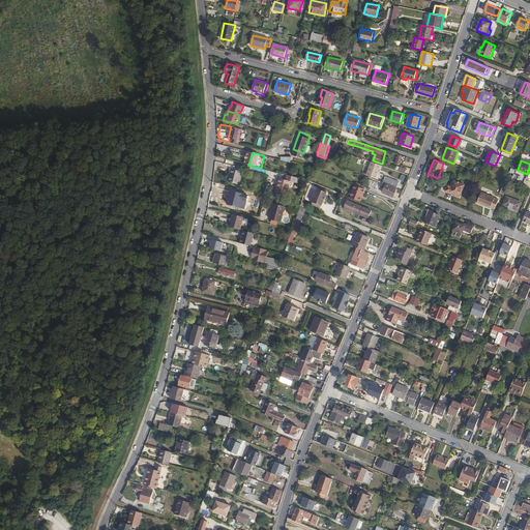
[(381,165),(372,162),(366,175),(376,178),(381,165)]
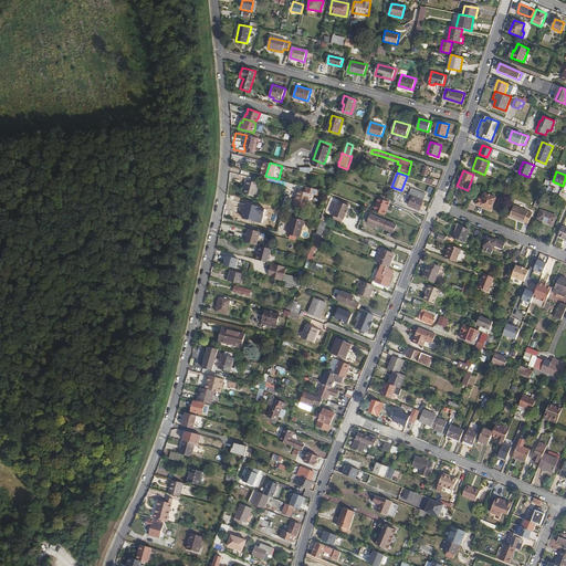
[(245,180),(242,194),(253,197),(257,182),(245,180)]
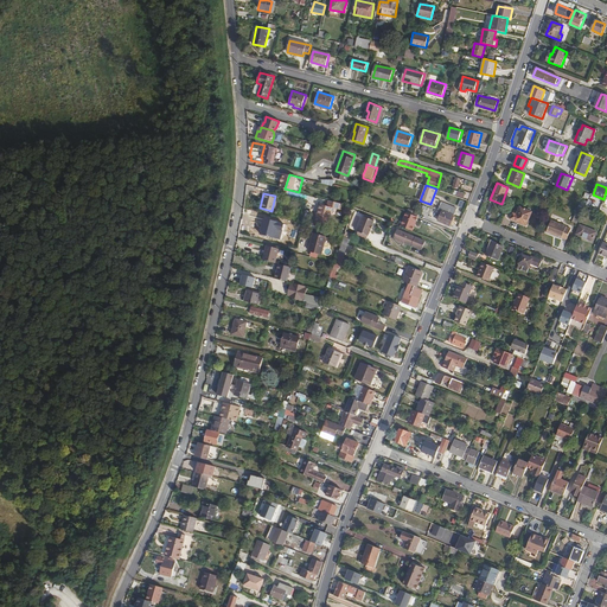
[(601,206),(604,199),(590,195),(588,203),(601,206)]
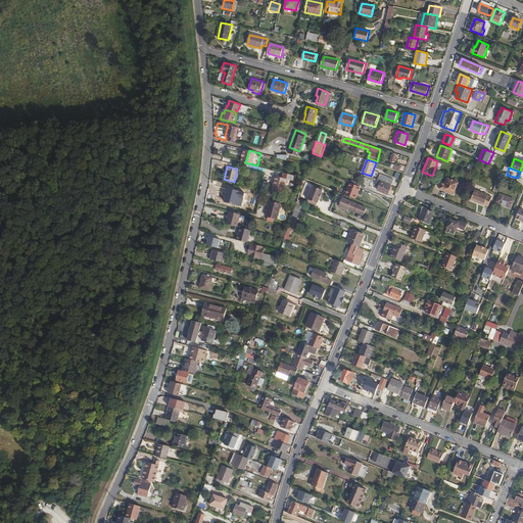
[(294,176),(283,173),(281,178),(276,176),(273,187),(272,187),(271,190),(282,193),(285,182),(286,179),(289,179),(293,181),(294,176)]
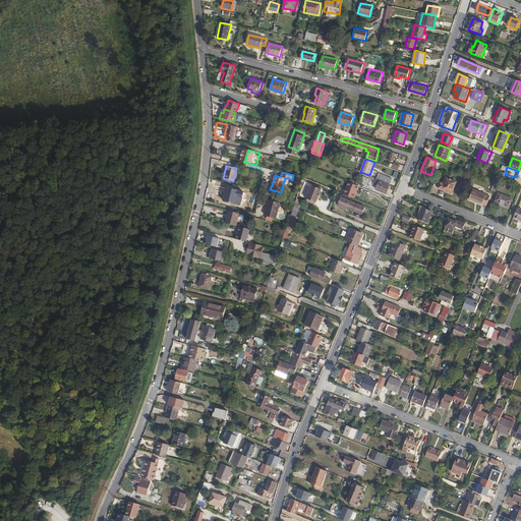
[(378,173),(375,179),(390,184),(392,179),(378,173)]
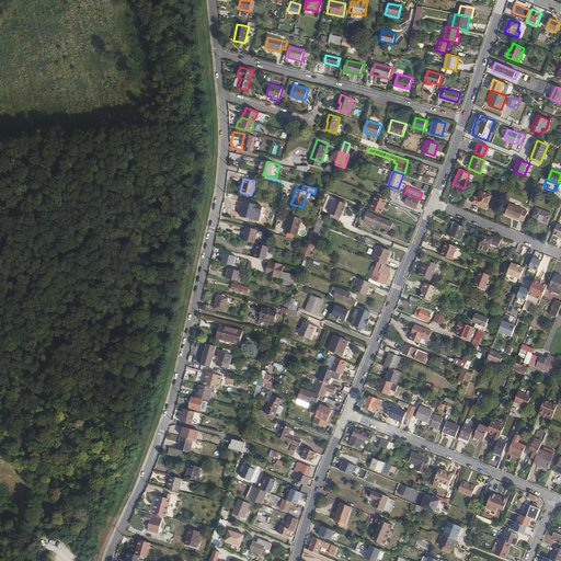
[(477,198),(474,197),(472,202),(487,207),(491,195),(480,191),(477,198)]
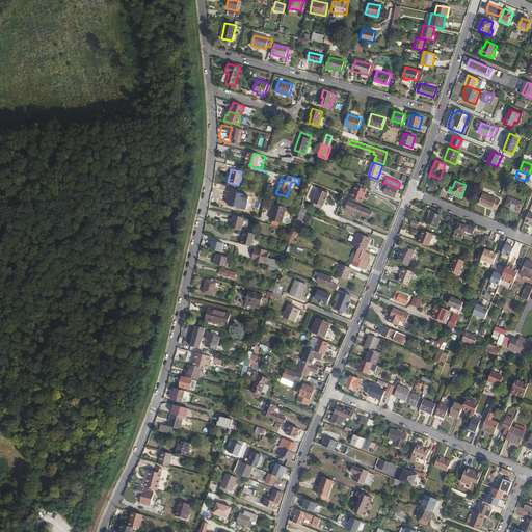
[(398,188),(383,183),(381,188),(384,190),(383,193),(394,197),(398,188)]
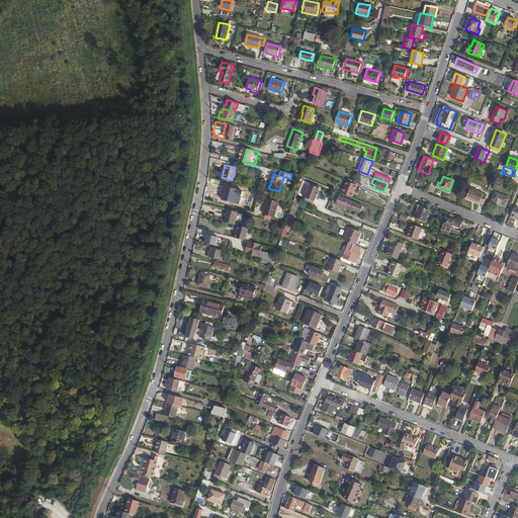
[(346,181),(342,192),(351,196),(356,184),(346,181)]
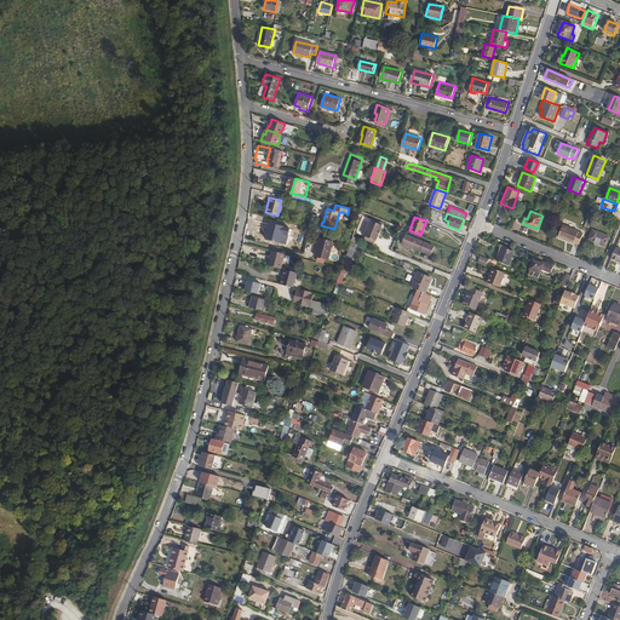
[(382,224),(371,220),(365,235),(377,240),(378,235),(379,235),(380,230),(380,229),(382,224)]
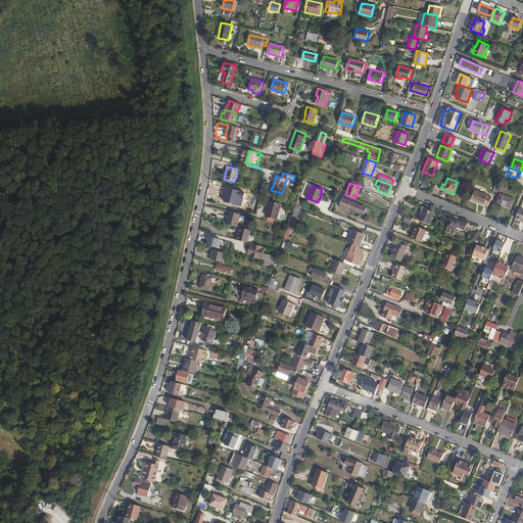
[(227,188),(224,202),(237,206),(240,191),(227,188)]
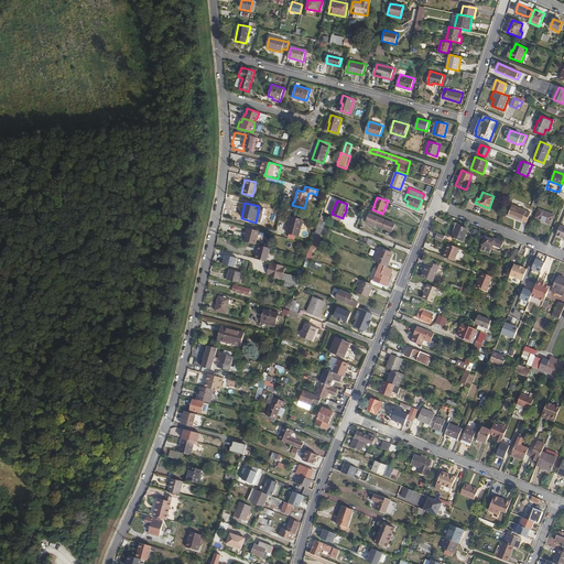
[(527,209),(512,204),(507,215),(522,220),(527,223),(531,212),(525,210),(527,209)]
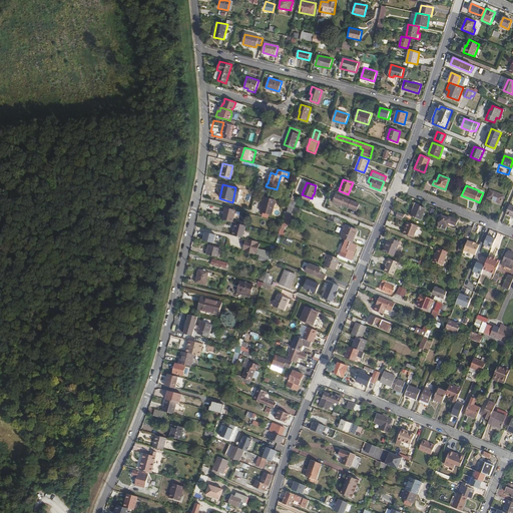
[(490,189),(487,197),(501,203),(504,195),(490,189)]
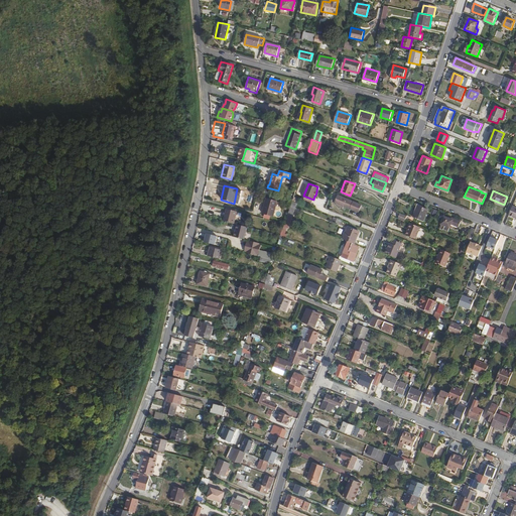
[(361,205),(338,196),(335,203),(336,203),(336,205),(337,205),(337,206),(342,208),(343,206),(358,212),(361,205)]
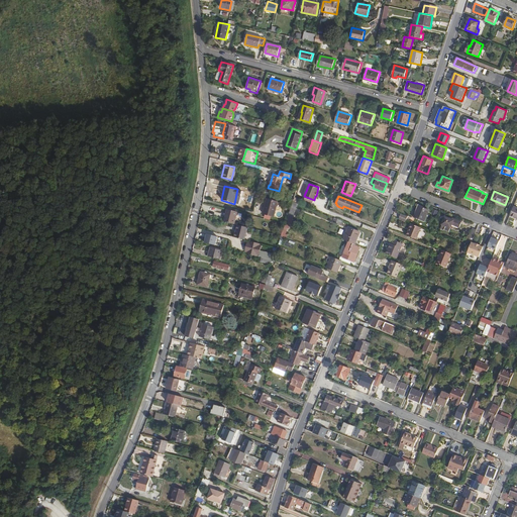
[(267,199),(263,213),(273,216),(277,201),(267,199)]
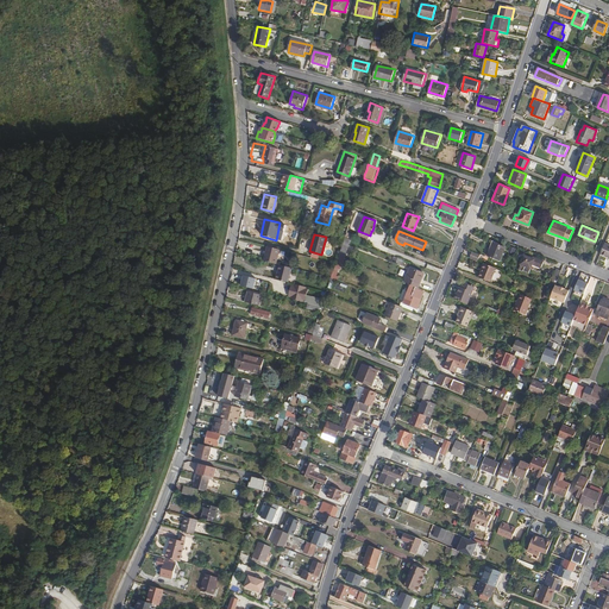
[(350,237),(345,236),(338,255),(343,257),(350,237)]
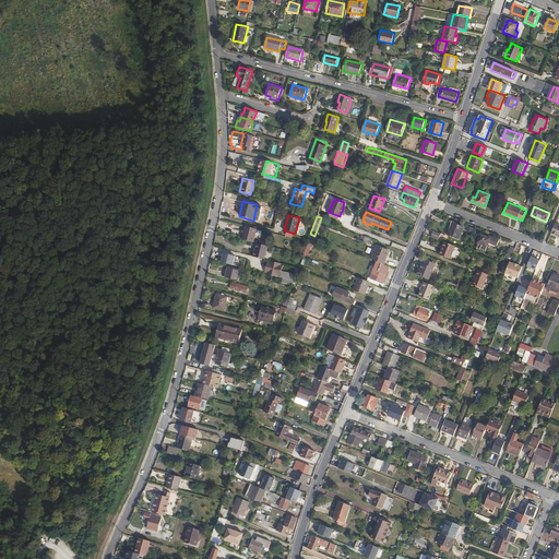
[(452,223),(448,235),(459,240),(464,227),(452,223)]
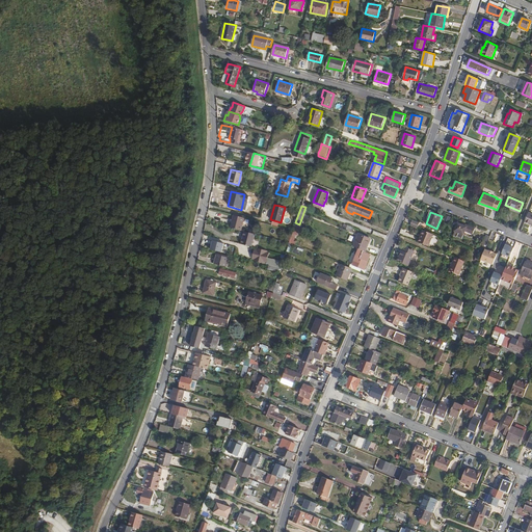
[(233,214),(230,228),(241,230),(244,217),(233,214)]
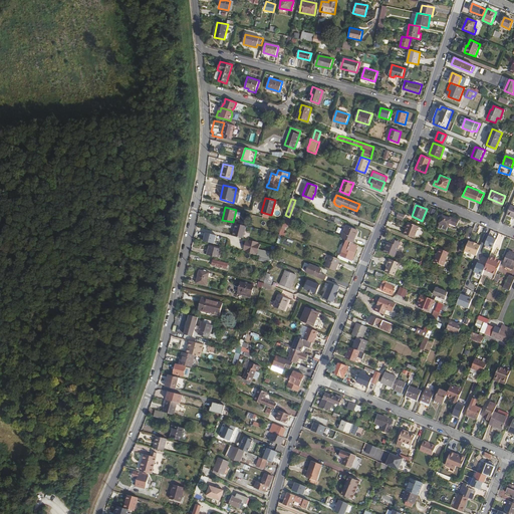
[(443,225),(441,229),(446,230),(449,223),(456,226),(459,220),(446,215),(446,217),(442,216),(439,223),(443,225)]
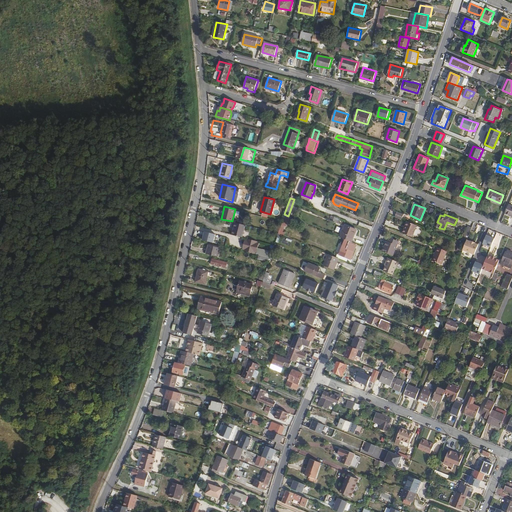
[(407,221),(402,233),(412,237),(413,235),(417,225),(407,221)]
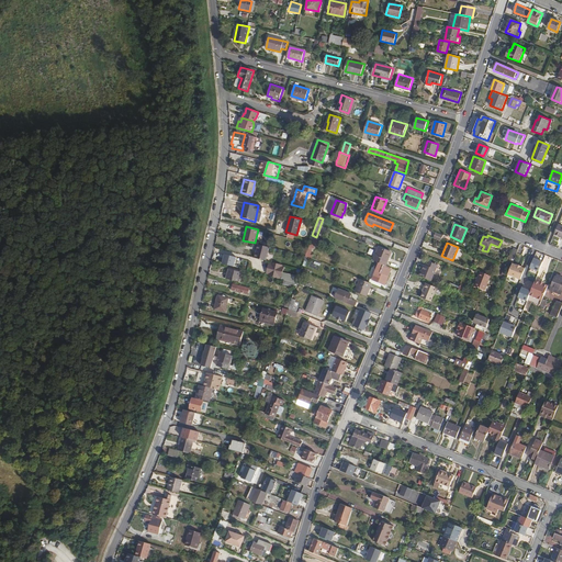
[(256,249),(254,257),(266,260),(269,247),(258,244),(257,249),(256,249)]
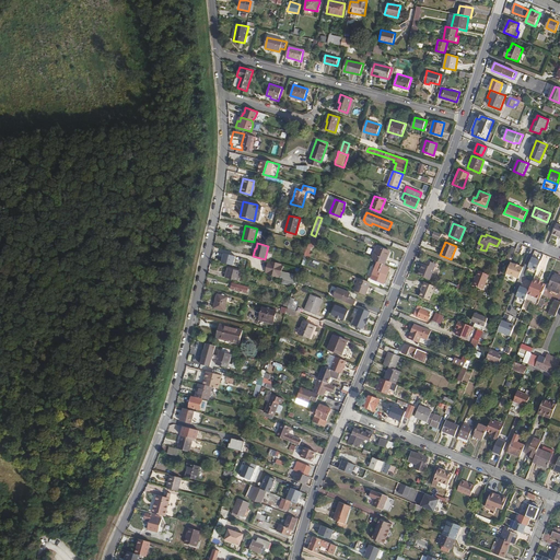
[(375,253),(373,259),(377,261),(384,264),(389,251),(377,246),(375,253)]
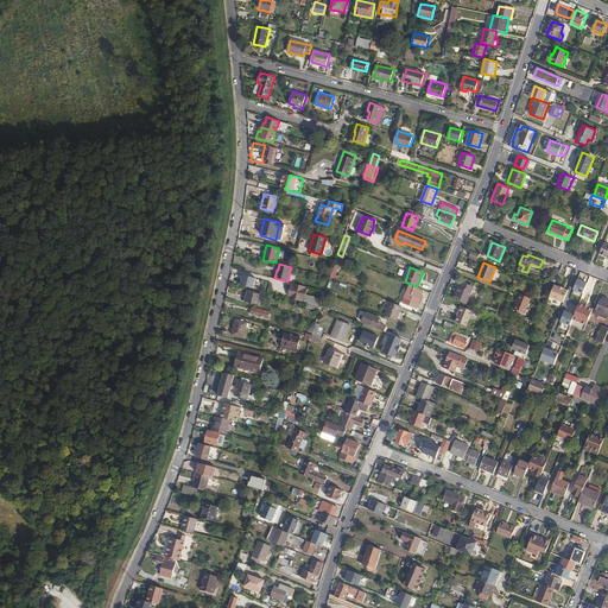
[(555,284),(561,270),(556,268),(550,282),(555,284)]
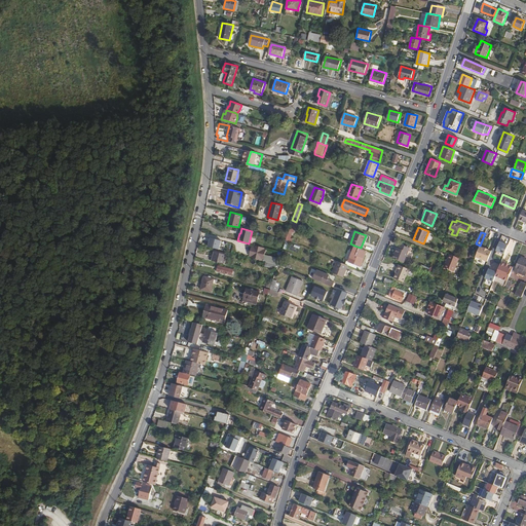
[(210,237),(208,247),(219,250),(221,240),(210,237)]
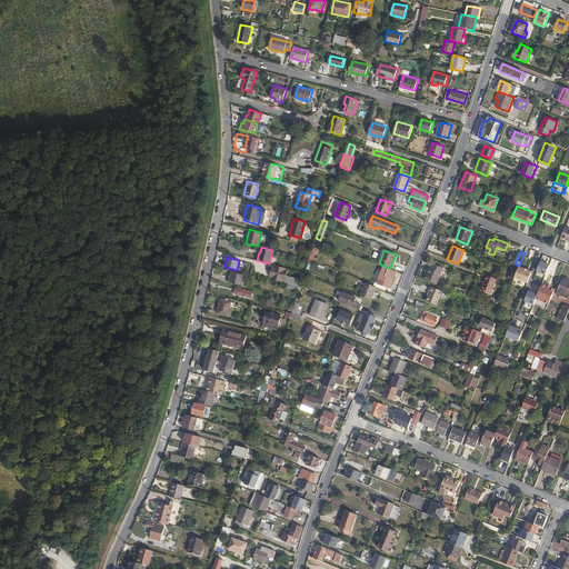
[(537,268),(546,272),(549,265),(539,261),(537,268)]
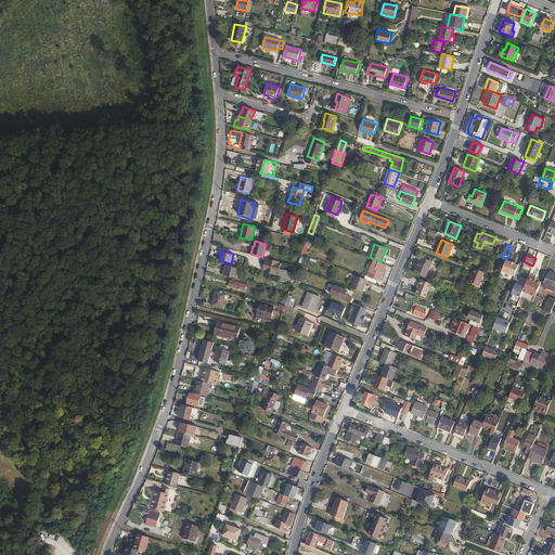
[(265,258),(260,271),(272,273),(275,260),(265,258)]
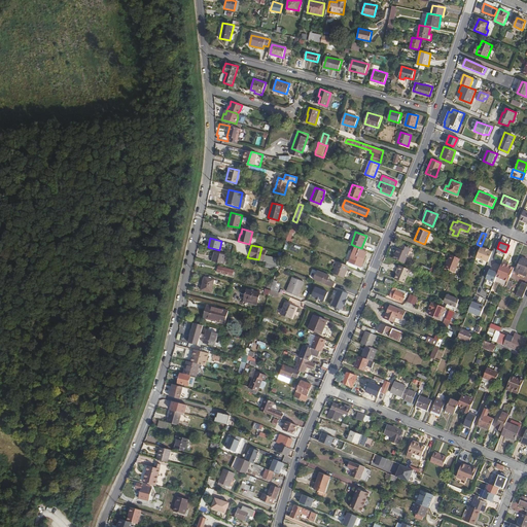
[(367,250),(355,246),(349,260),(347,260),(346,264),(354,268),(356,269),(358,265),(360,266),(367,250)]
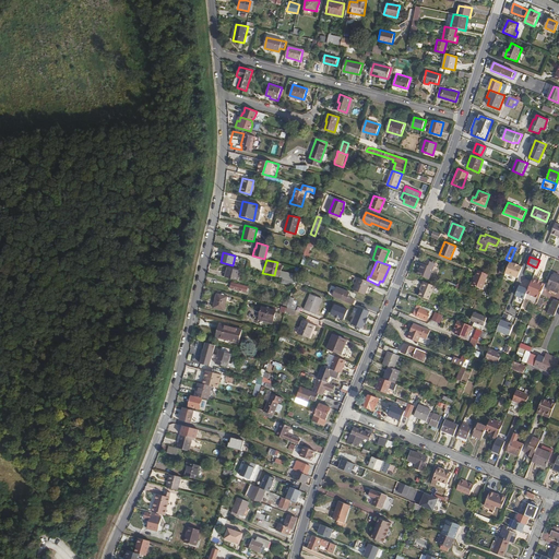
[(508,266),(507,270),(519,275),(520,274),(523,266),(519,264),(519,263),(514,262),(514,263),(510,261),(508,266)]
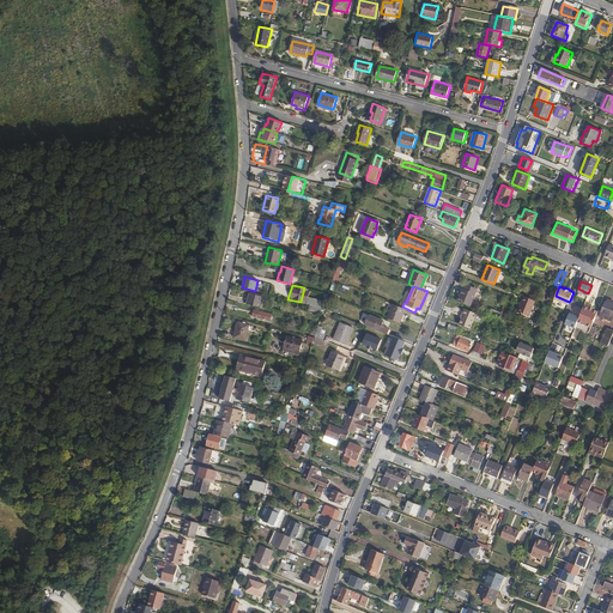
[(462,289),(457,302),(468,305),(473,291),(465,287),(465,290),(462,289)]
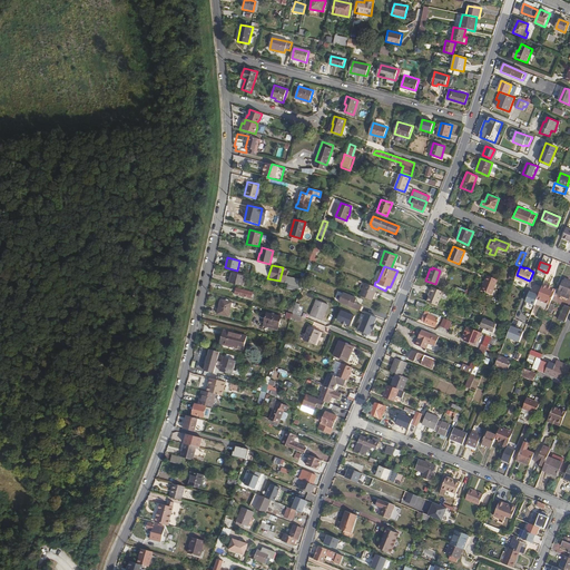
[(229,272),(227,282),(241,285),(243,275),(229,272)]
